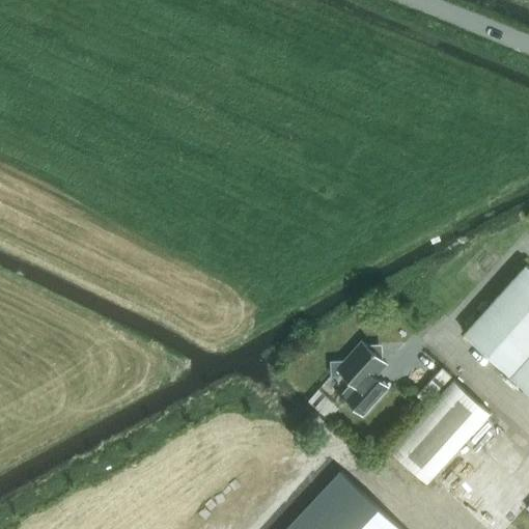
[(528,270),(525,267),(463,335),(528,394),(528,270)]
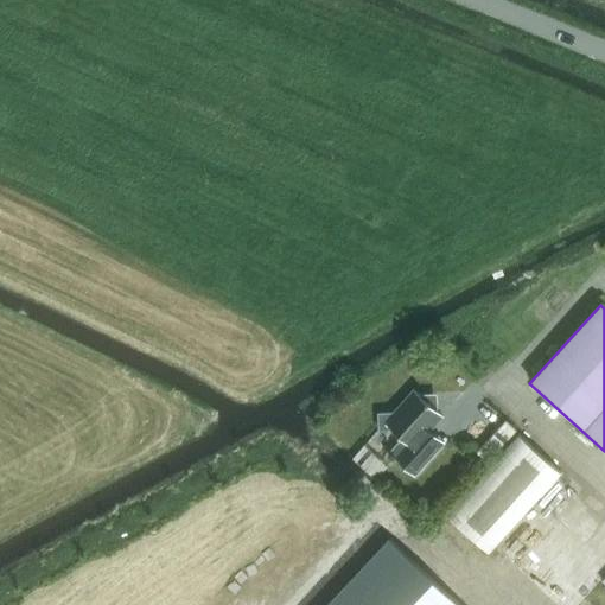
[(418,397),(412,393),(390,415),(377,416),(377,432),(392,431),(401,439),(388,454),(413,477),(437,451),(422,438),(440,419),(434,413),(431,416),(426,413),(426,409),(428,409),(427,403),(426,403),(426,397),(418,397)]
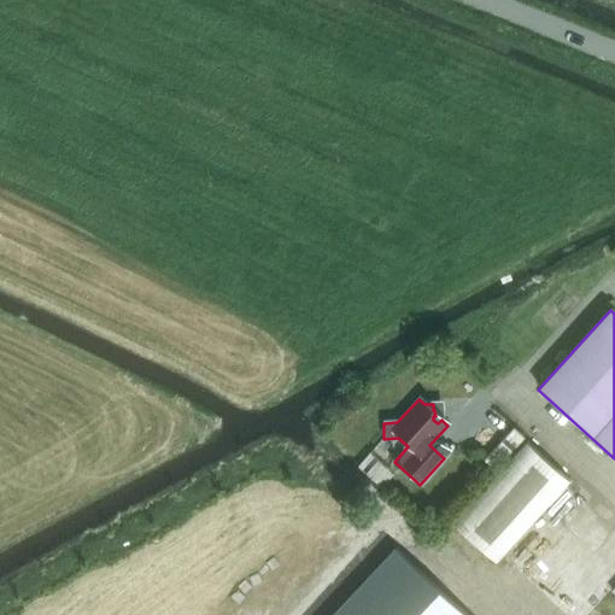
[(511,431),(481,463),(491,473),(522,440),(511,431)]
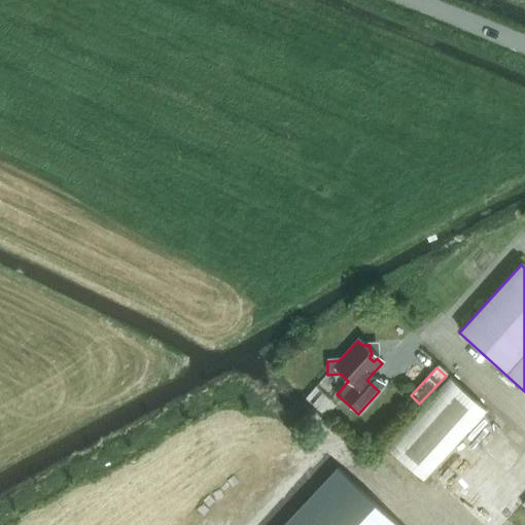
[(484,413),(447,379),(385,448),(422,482),(484,413)]
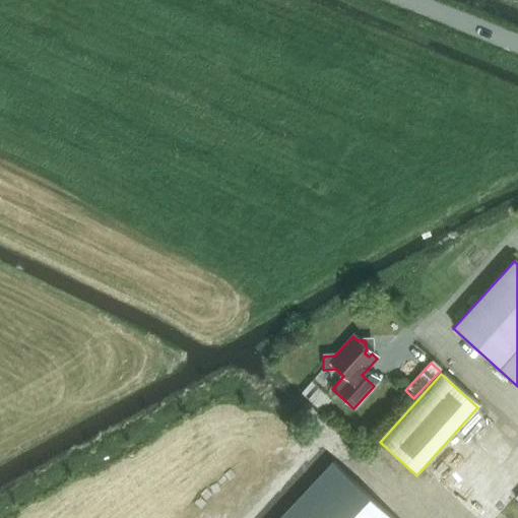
[(390,517),(332,464),(281,517),(390,517)]
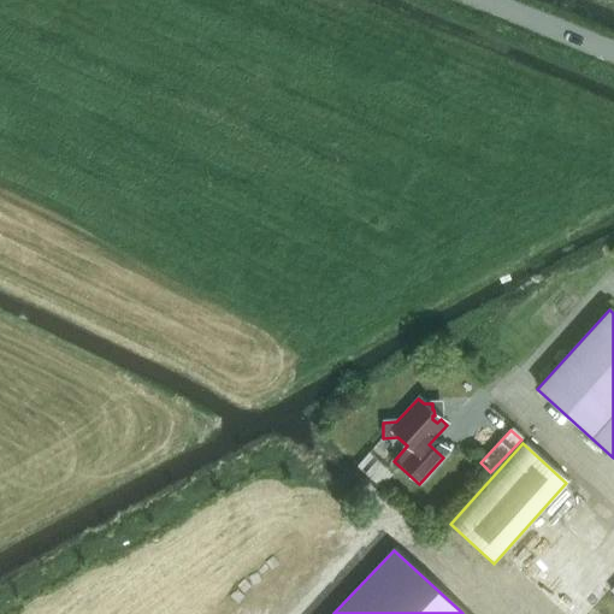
All buildings are outlined.
